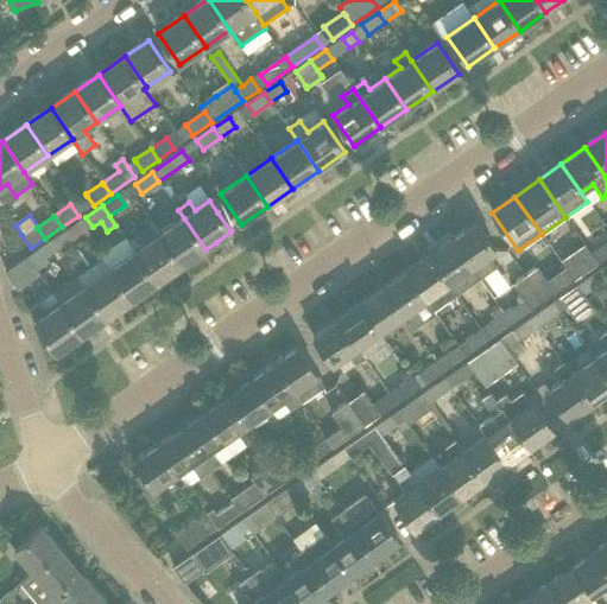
[(184,218),(159,235),(181,267),(195,256),(206,249),(184,218)]
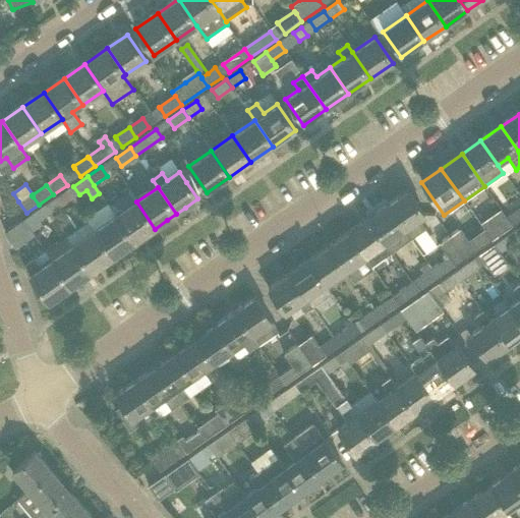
[(408,191),(388,206),(411,240),(424,231),(417,221),(424,216),(408,191)]
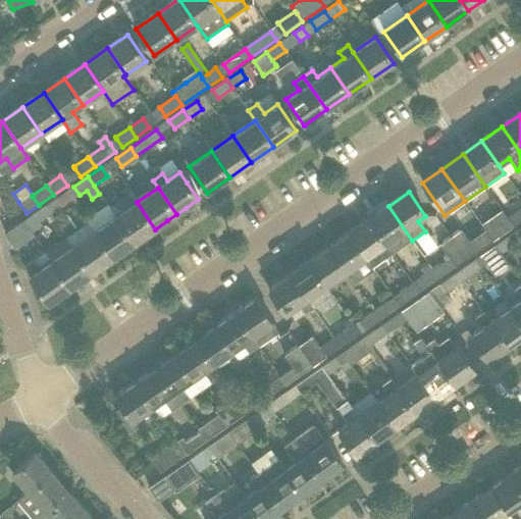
[(60,197),(45,207),(51,215),(65,205),(60,197)]
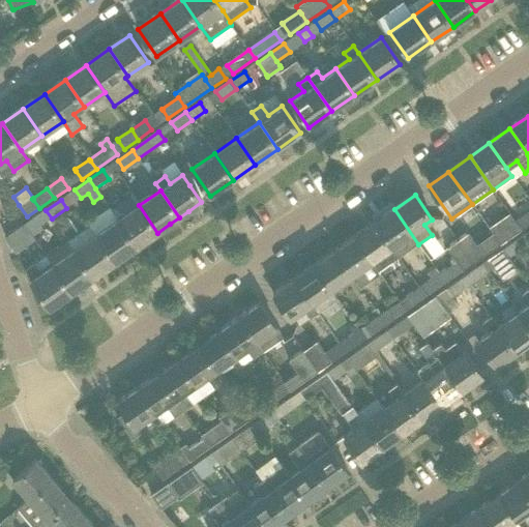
[(139,205),(117,221),(136,247),(145,241),(157,233),(139,205)]
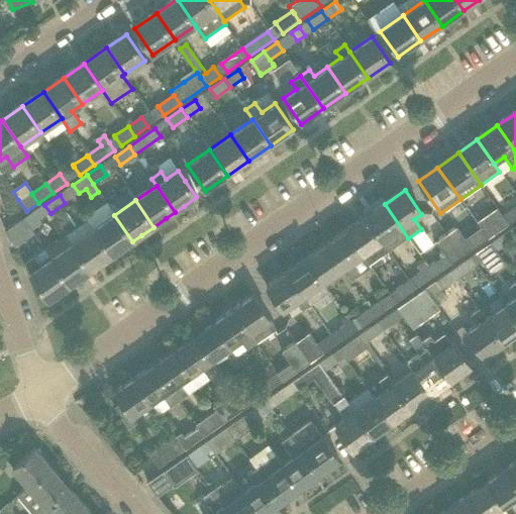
[(107,204),(86,218),(93,229),(112,255),(124,247),(132,241),(114,215),(107,204)]
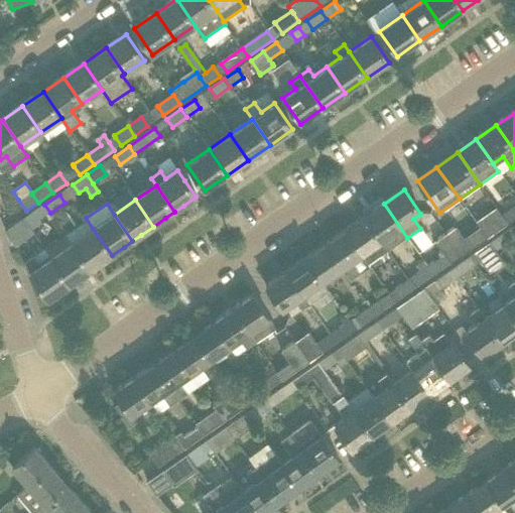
[(384,204),(364,218),(388,251),(407,238),(384,204)]
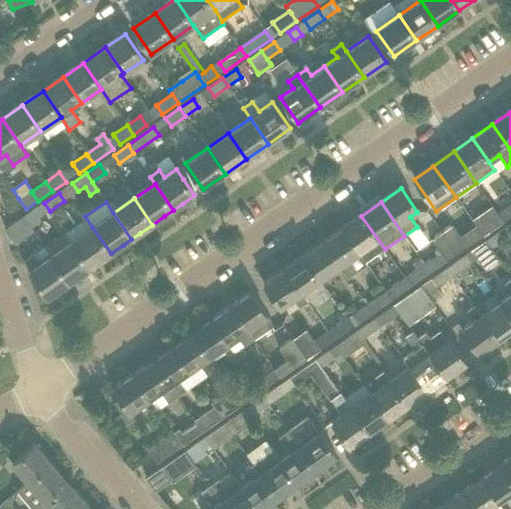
[(44,203),(24,217),(29,225),(50,211),(44,203)]
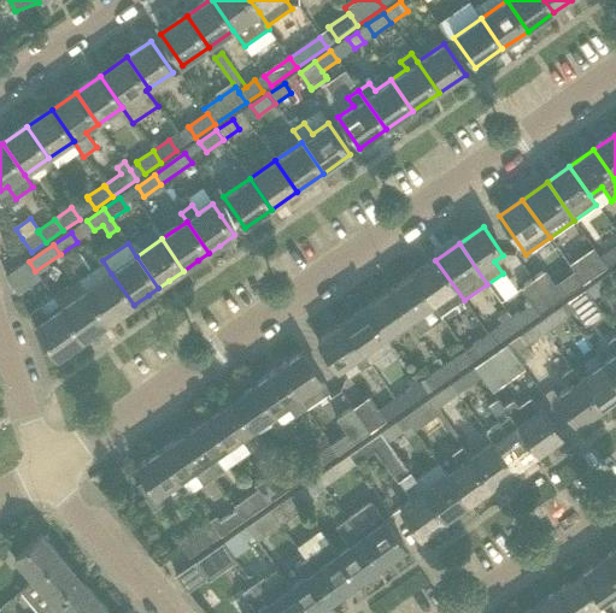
[(615,247),(600,258),(608,269),(615,261),(615,247)]
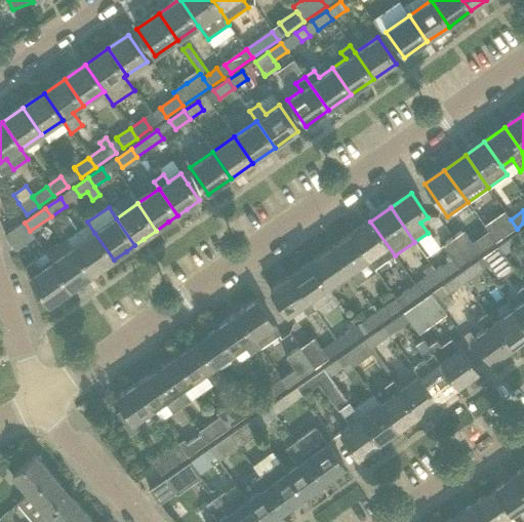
[(517,229),(511,219),(505,211),(484,226),(488,233),(495,243),(517,229)]
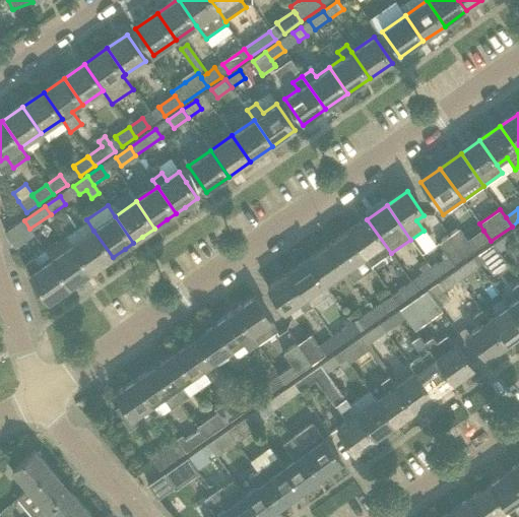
[(391,253),(367,219),(347,234),(365,257),(371,267),(391,253)]
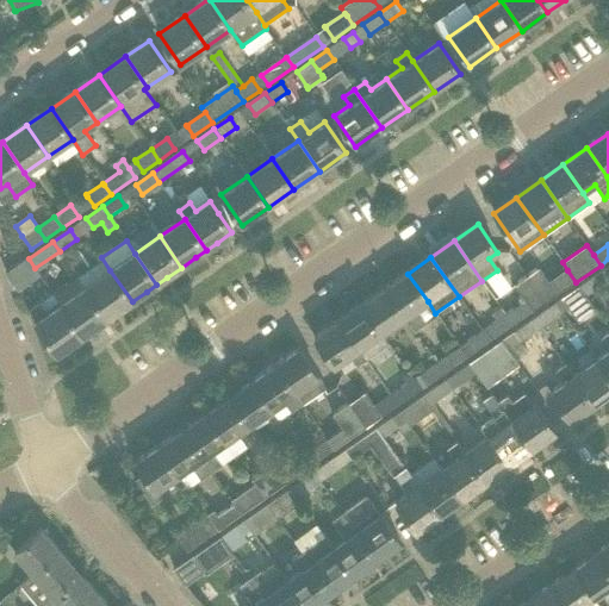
[(10,272),(6,274),(14,287),(18,292),(38,279),(41,276),(39,274),(35,268),(29,258),(26,261),(13,269),(10,272)]
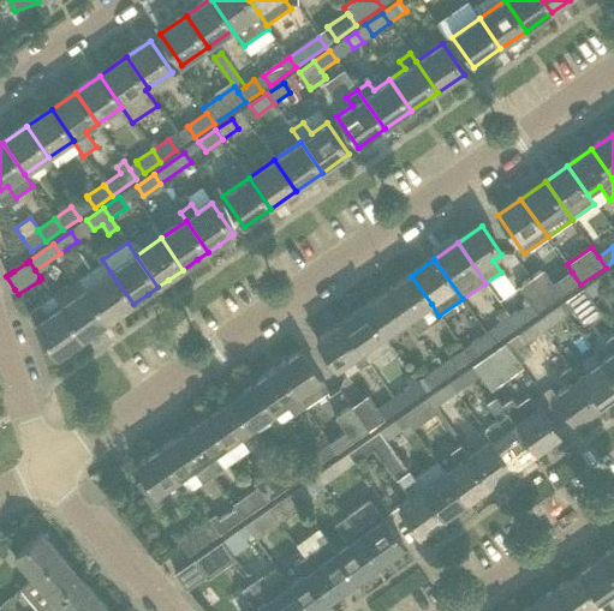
[(580,285),(572,273),(554,286),(543,271),(531,280),(549,306),(580,285)]
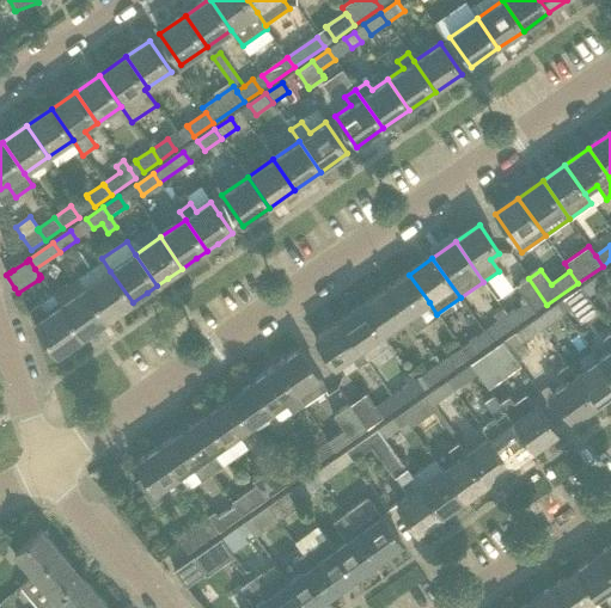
[(110,271),(86,289),(108,320),(118,313),(133,302),(110,271)]
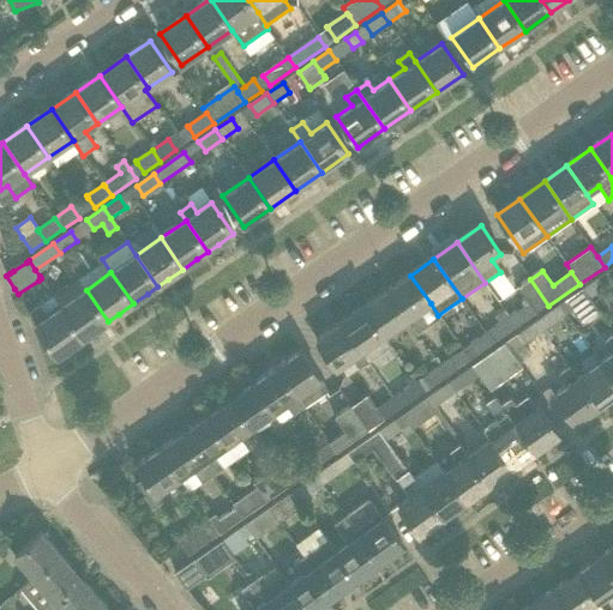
[(410,276),(386,291),(407,320),(416,334),(427,327),(416,313),(431,303),(410,276)]
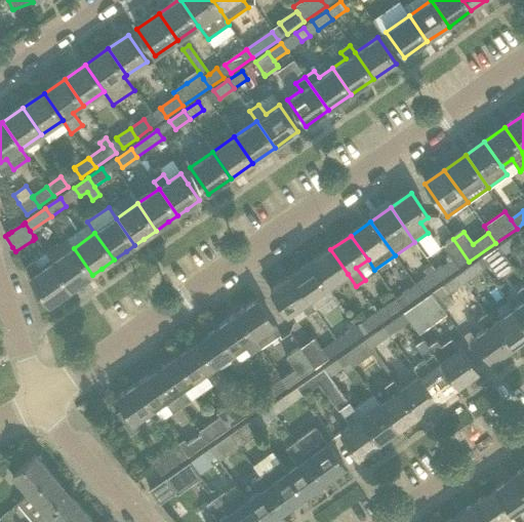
[(513,237),(499,247),(506,255),(519,245),(513,237)]
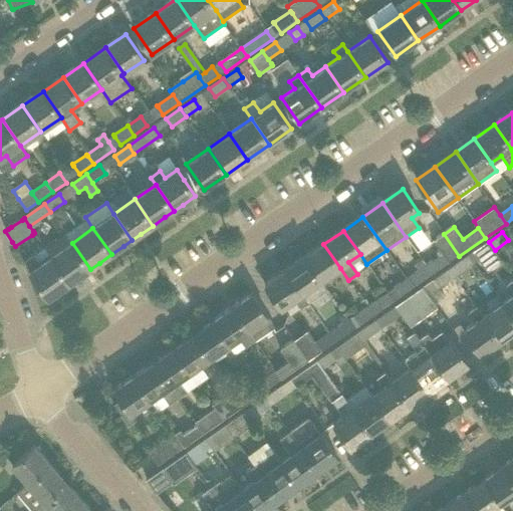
[(438,257),(427,265),(433,275),(459,256),(444,234),(433,242),(439,251),(436,254),(438,257)]
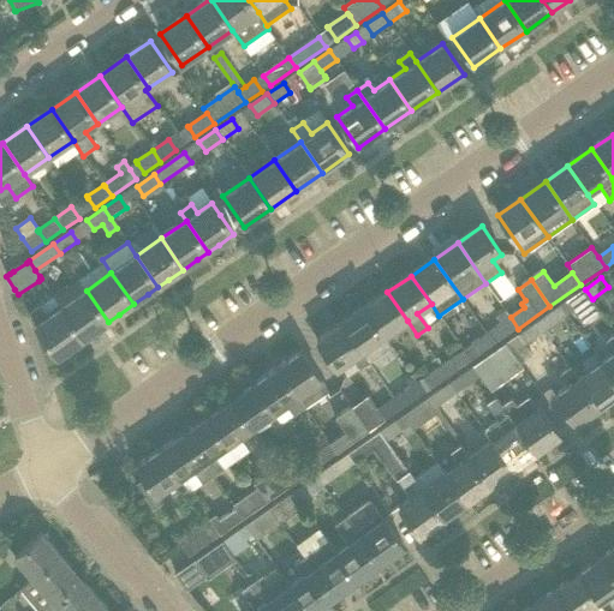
[(585,289),(566,301),(573,311),(583,325),(601,312),(592,299),(585,289)]
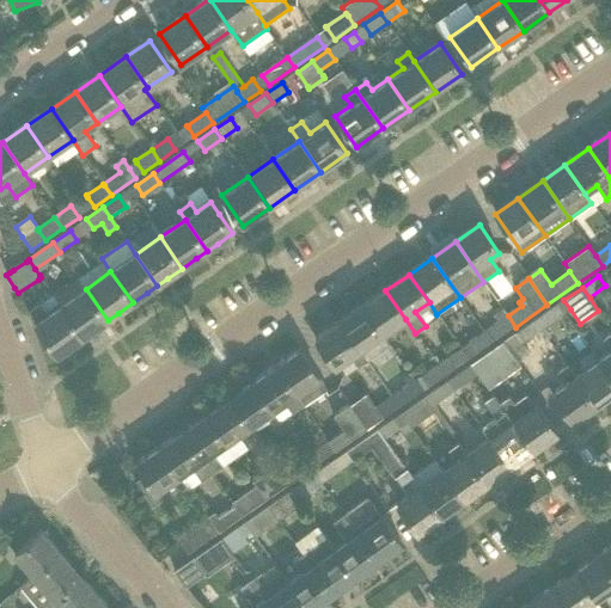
[(86,289),(61,306),(83,337),(97,327),(108,320),(86,289)]
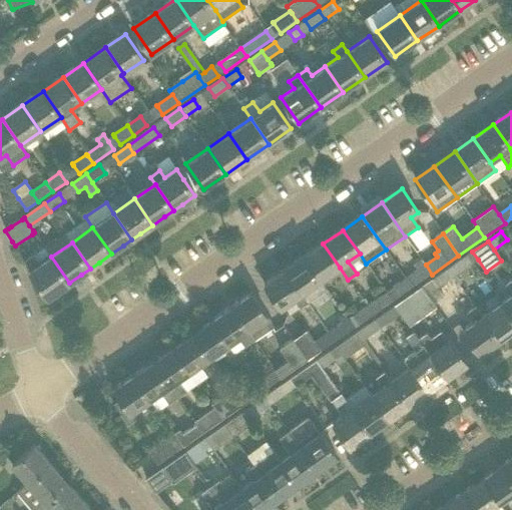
[(340,268),(323,243),(304,258),(321,281),(340,268)]
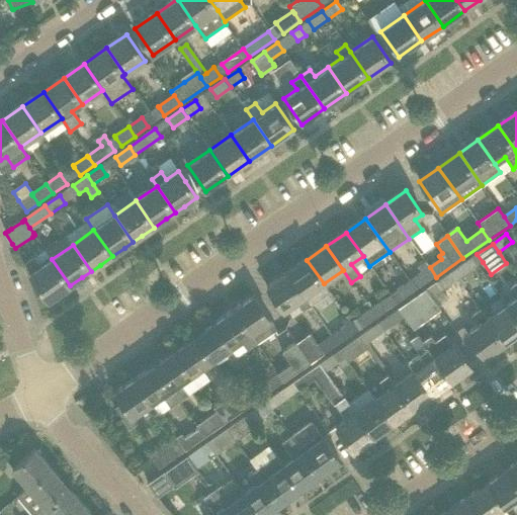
[(45,250),(24,264),(25,265),(30,273),(30,274),(49,301),(58,294),(70,285),(52,259),(45,250)]
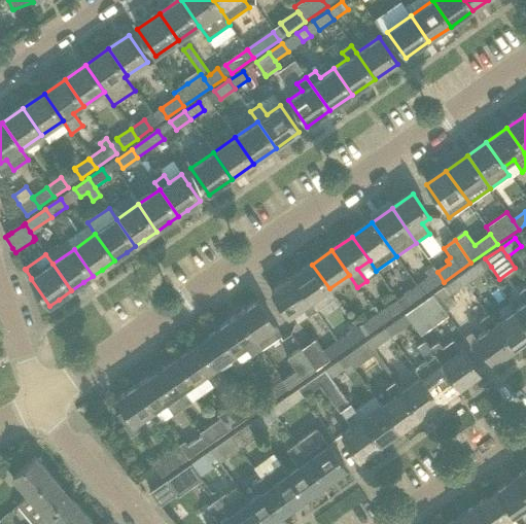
[(336,299),(329,288),(312,265),(292,278),(316,312),(336,299)]
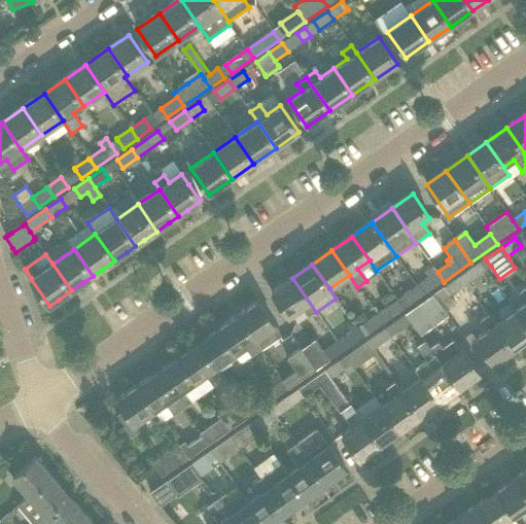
[(476,266),(460,276),(466,284),(481,274),(476,266)]
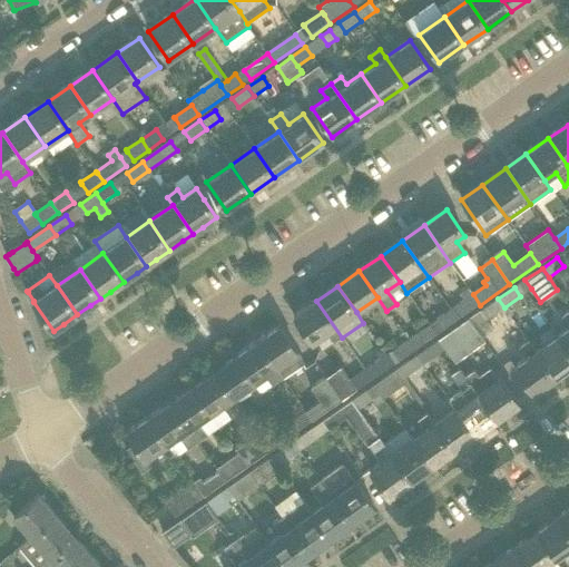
[(469,290),(460,296),(463,301),(471,311),(480,305),(473,294),(469,290)]
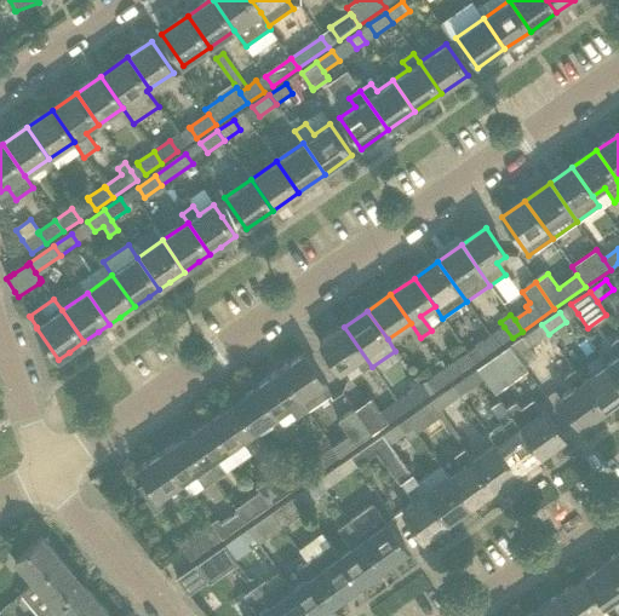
[(542,324),(525,337),(532,346),(549,334),(542,324)]
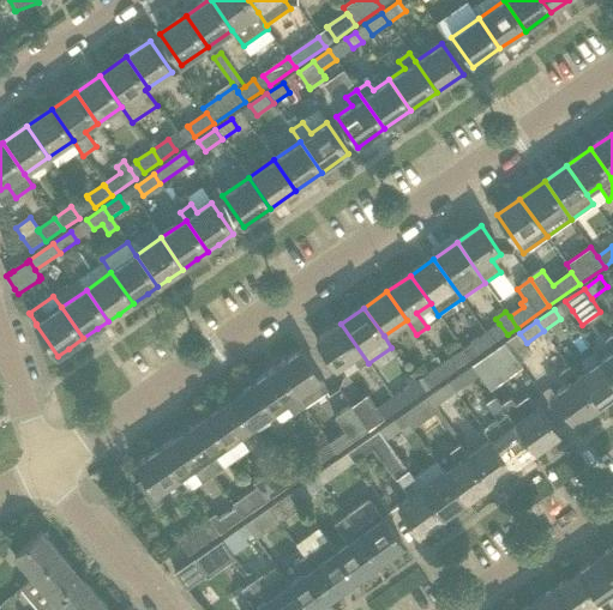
[(368,363),(341,324),(317,340),(336,369),(352,358),(360,369),(368,363)]
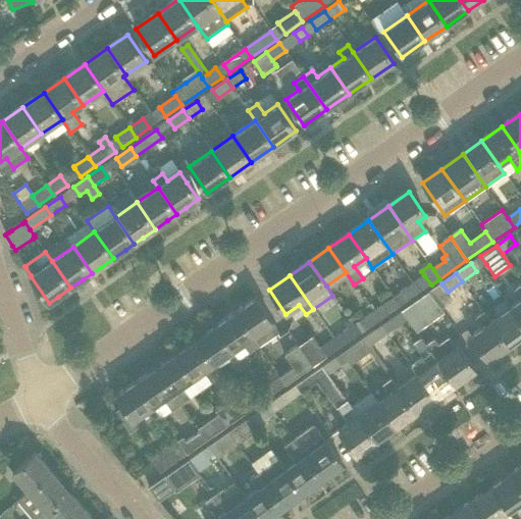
[(424,275),(413,283),(420,293),(431,284),(424,275)]
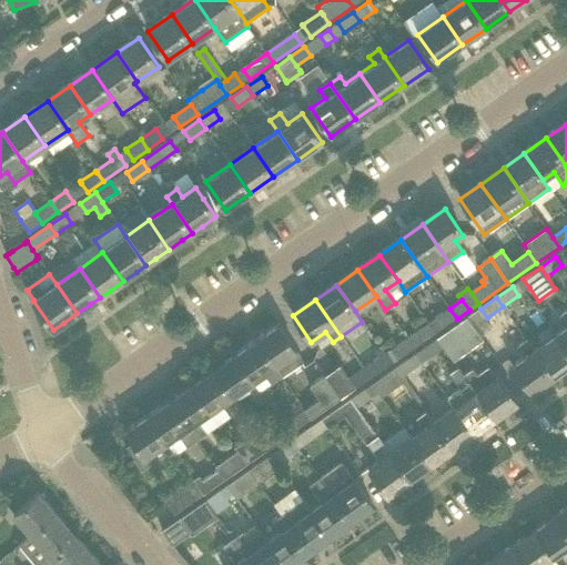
[(449,309),(435,319),(442,330),(457,319),(449,309)]
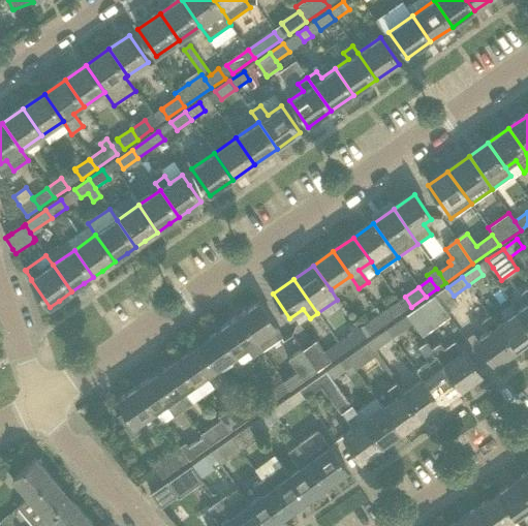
[(444,289),(435,297),(446,313),(457,306),(451,298),(444,289)]
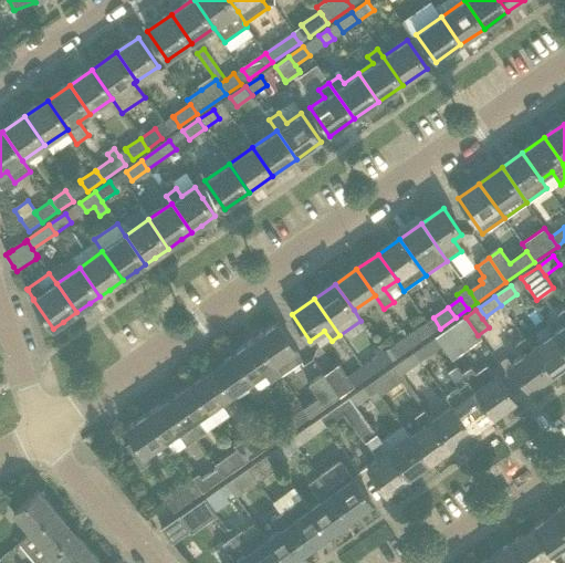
[(564,327),(554,334),(564,350),(564,310),(557,315),(564,325),(564,327)]
